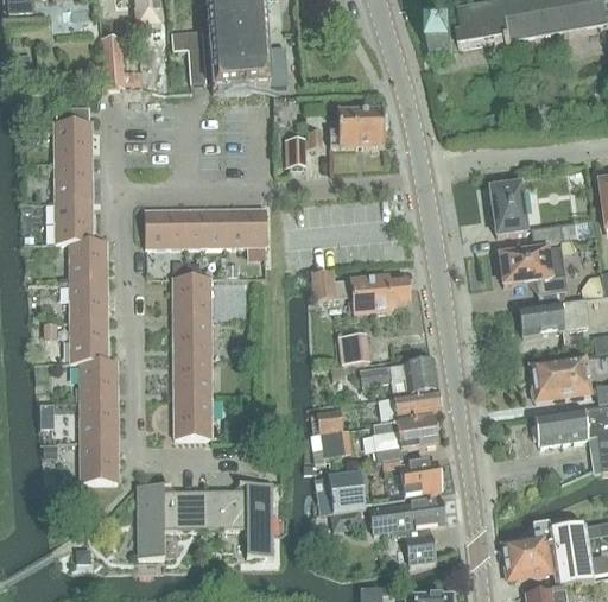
[(7,0),(8,13),(32,12),(31,0),(7,0)]
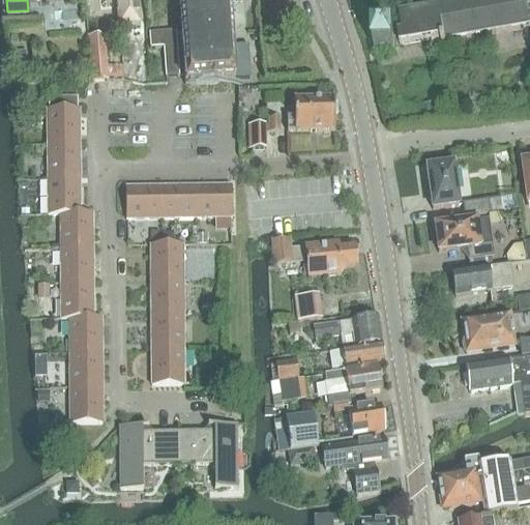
[(116,0),(117,6),(118,22),(140,21),(138,0),(116,0)]
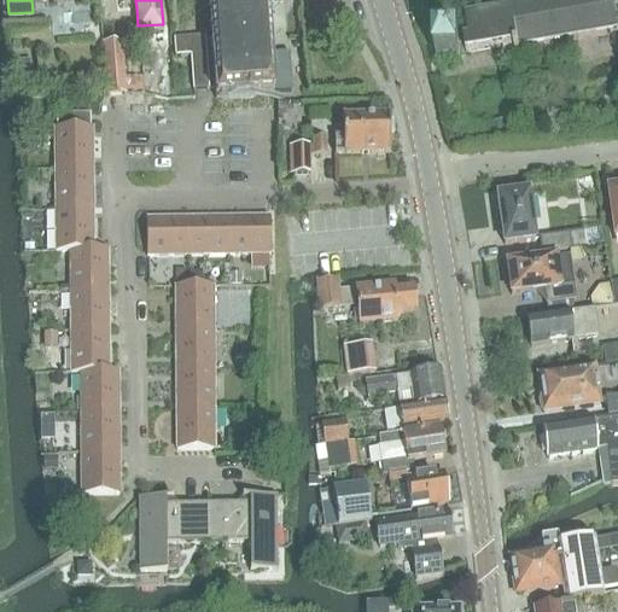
[(208,0),(215,93),(292,88),(289,48),(270,50),(266,0),(208,0)]
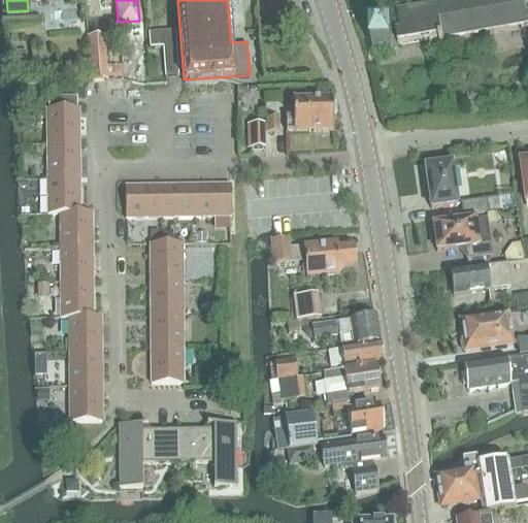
[(396,28),(399,41),(439,34),(440,39),(443,38),(442,33),(527,18),(524,0),(438,0),(397,7),(401,27),(396,28)]
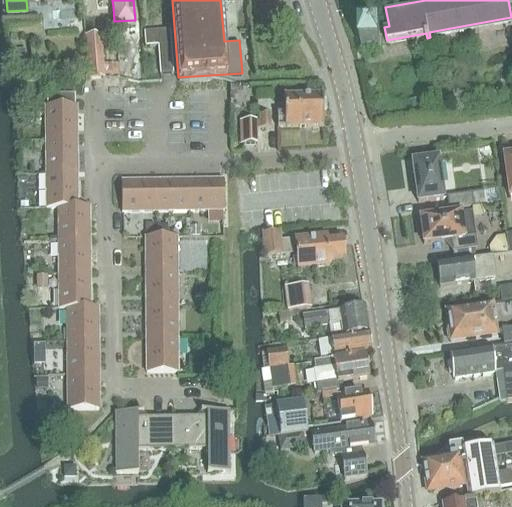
[(145,43),(157,42),(160,71),(173,70),(170,26),(144,28),(145,43)]
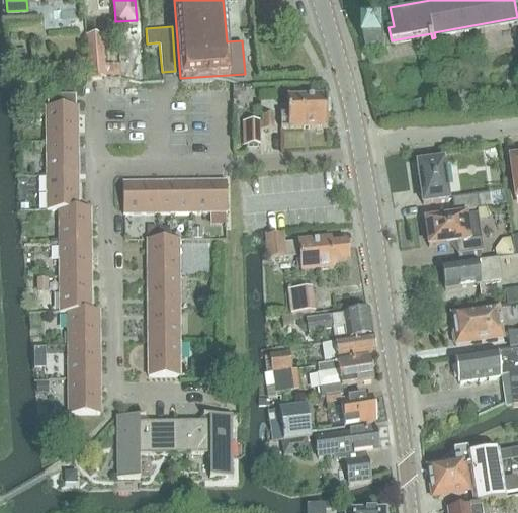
[(384,28),(366,29),(367,48),(385,47),(384,28)]
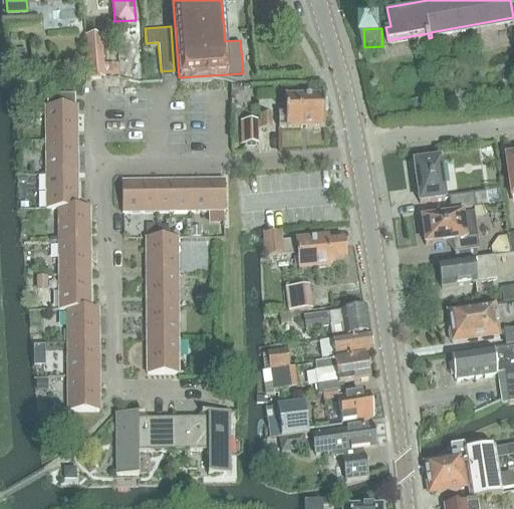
[(101,29),(85,30),(88,75),(104,74),(101,29)]
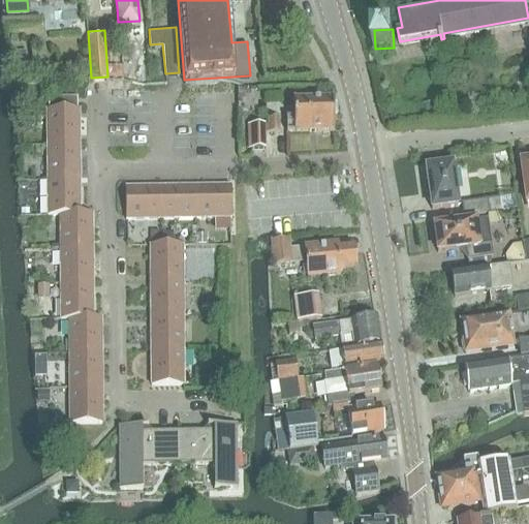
[(236,85),(238,104),(255,102),(252,83),(236,85)]
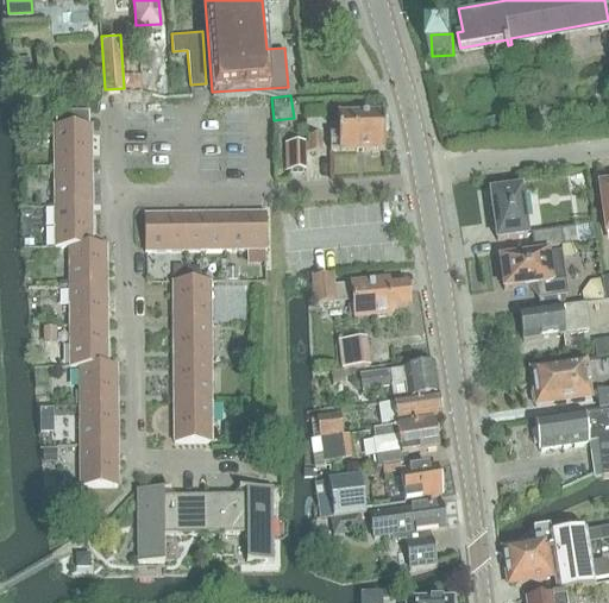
[(330,131),(330,148),(384,145),(384,130),(388,129),(388,113),(383,113),(383,108),(338,110),(338,131),(330,131)]
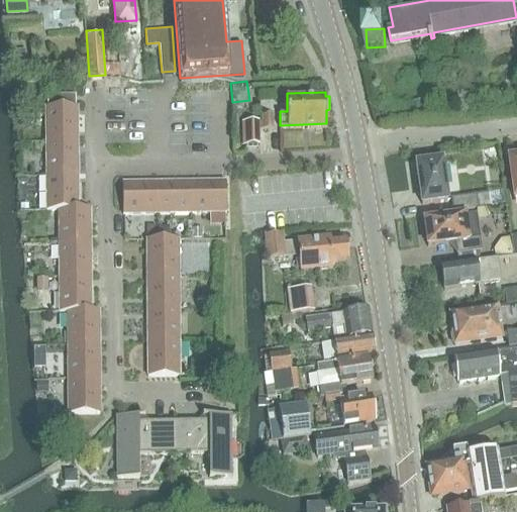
[(77,103),(45,103),(45,137),(77,137),(77,103)]
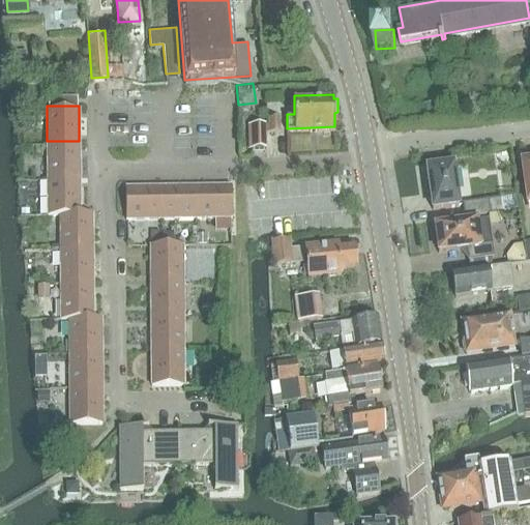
[(268,114),(268,121),(265,121),(265,129),(281,128),(281,114),(268,114)]
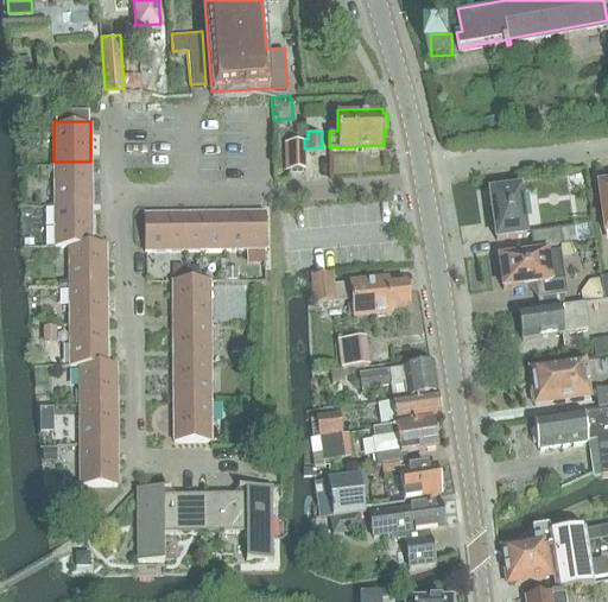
[(304,139),(289,139),(290,166),(304,165),(304,149),(304,139)]
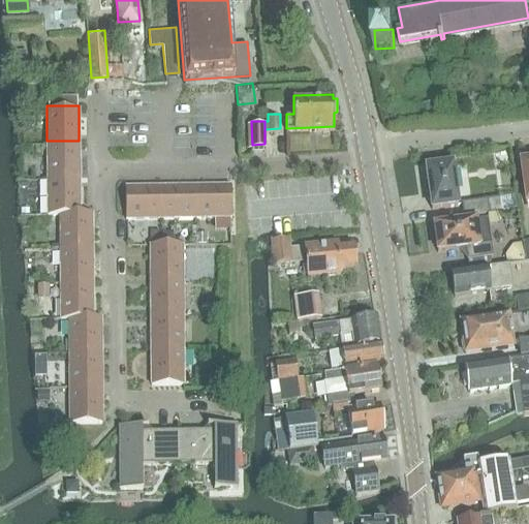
[(47,141),(48,175),(80,175),(79,141),(47,141)]
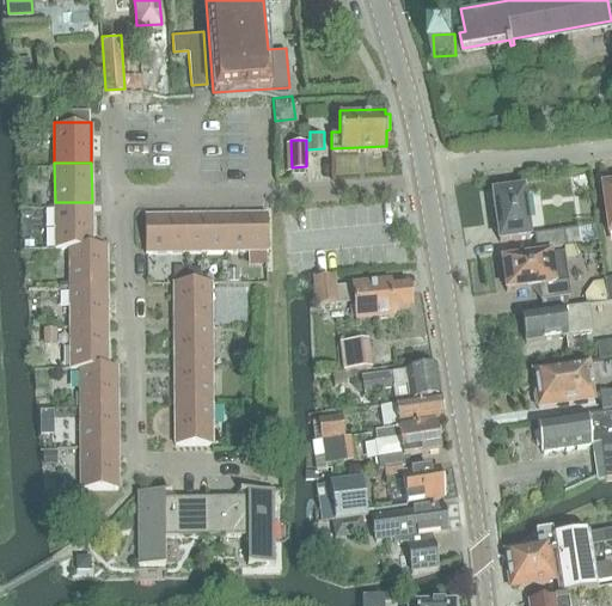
[(611,181),(601,183),(609,231),(611,230),(611,181)]
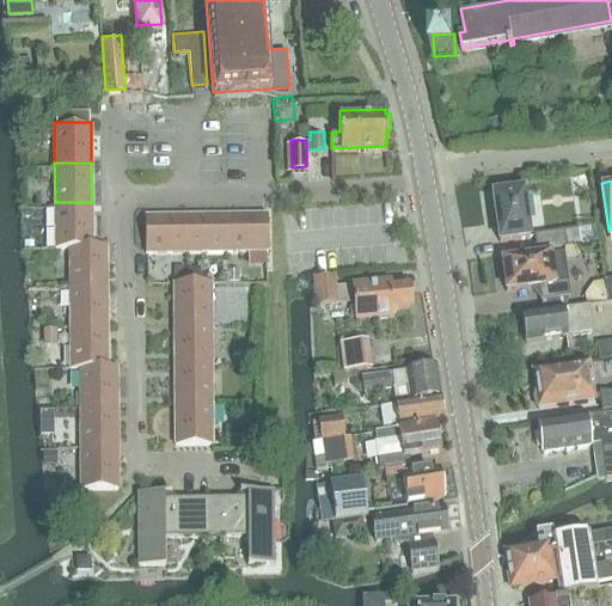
[(493,189),(499,238),(528,233),(522,185),(493,189)]
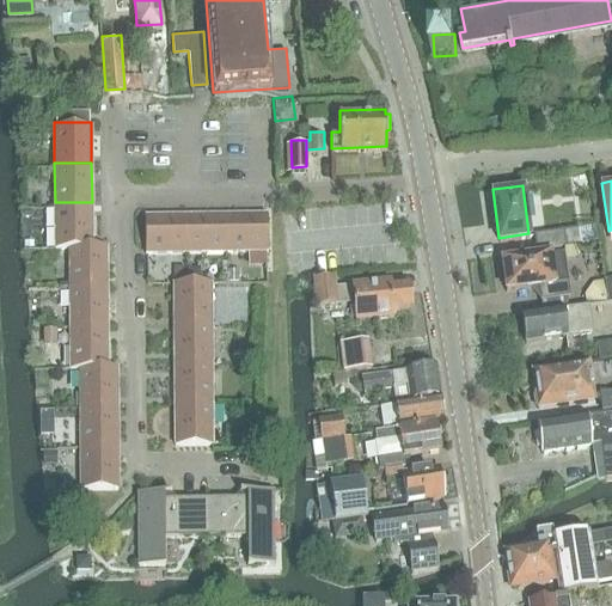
[(55,244),(69,244),(69,243),(92,243),(92,202),(55,202),(55,244)]
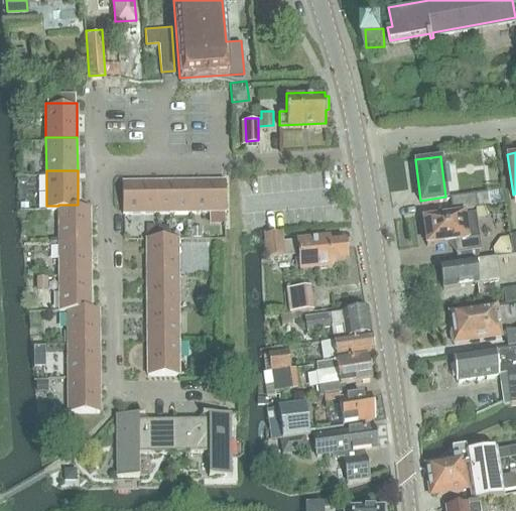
[(190,177),(156,178),(157,210),(191,209),(190,177)]
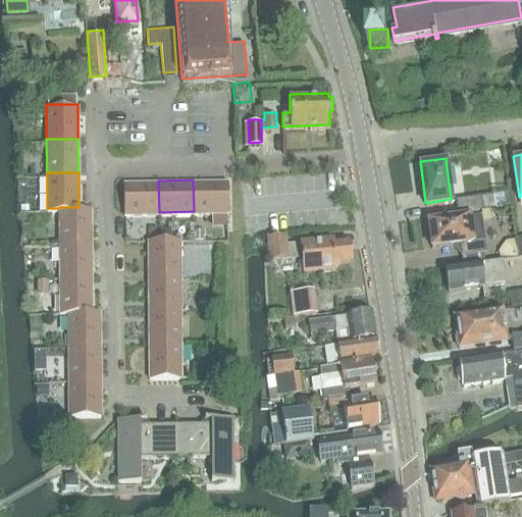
[(227,179),(193,179),(194,211),(228,211),(227,179)]
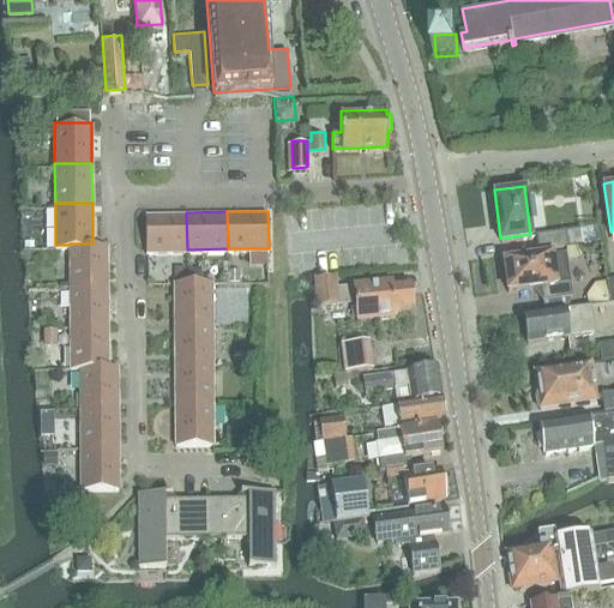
[(187,250),(186,212),(145,212),(146,251),(187,250)]
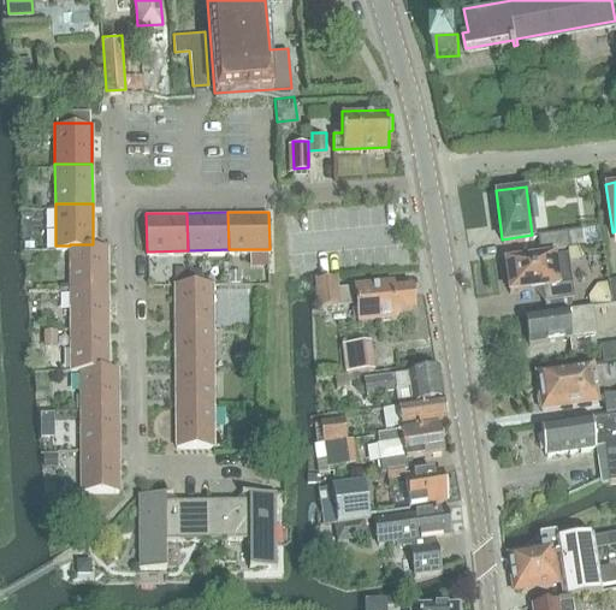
[(584,225),(537,232),(539,249),(586,242),(584,225)]
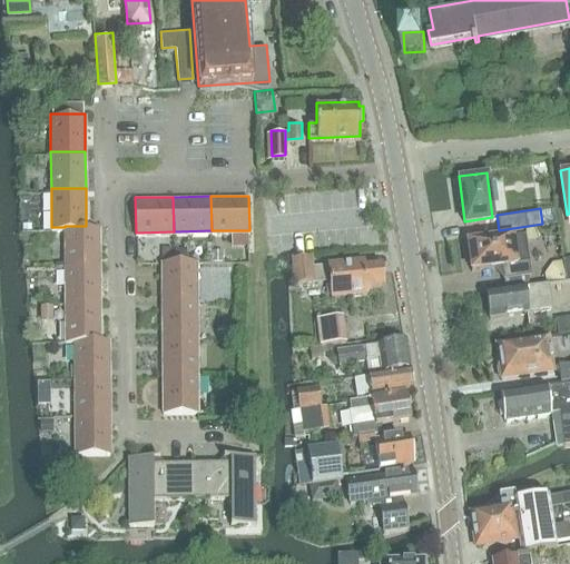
[(65,226),(65,227),(65,264),(99,263),(99,226),(86,226),(65,226)]
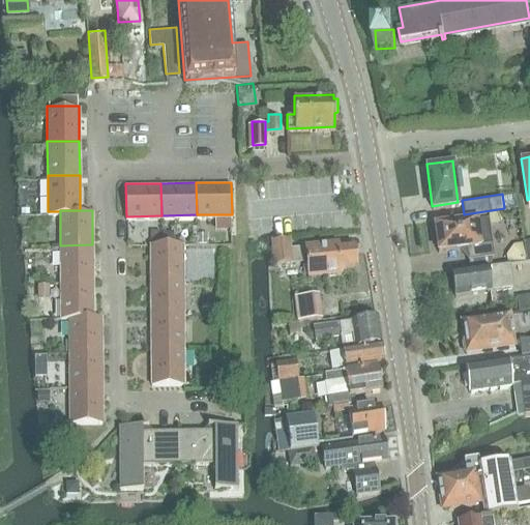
[(435,223),(438,249),(466,244),(468,257),(494,253),(488,214),(435,223)]
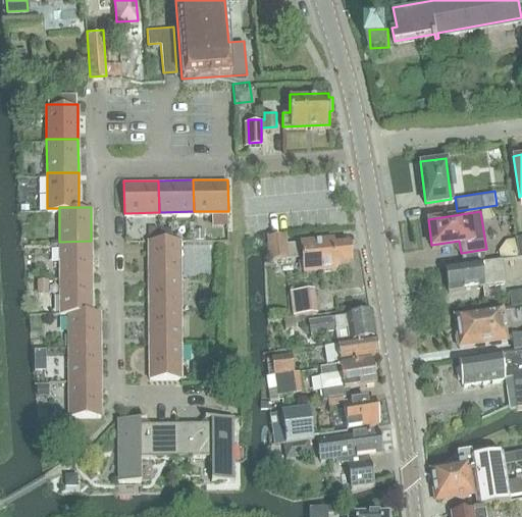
[(302,253),(303,270),(335,267),(335,261),(351,259),(349,241),(333,243),(332,237),(300,240),(300,241),(285,242),(284,231),(267,234),(269,258),(288,256),(288,254),(302,253)]
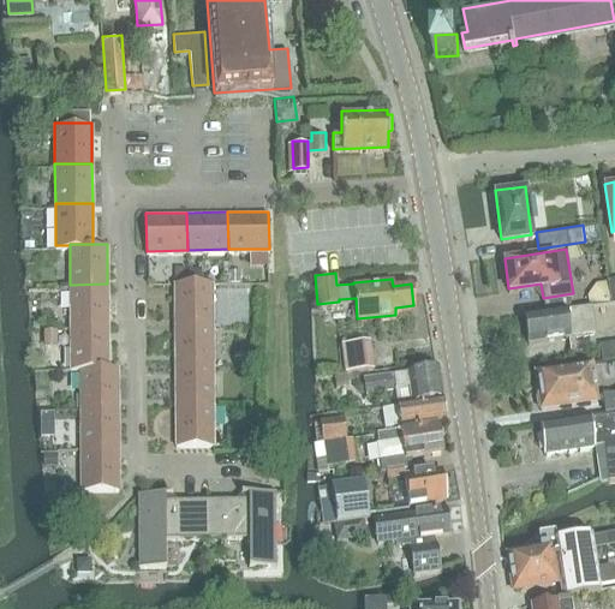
[(172,280),(173,321),(210,321),(209,280),(172,280)]
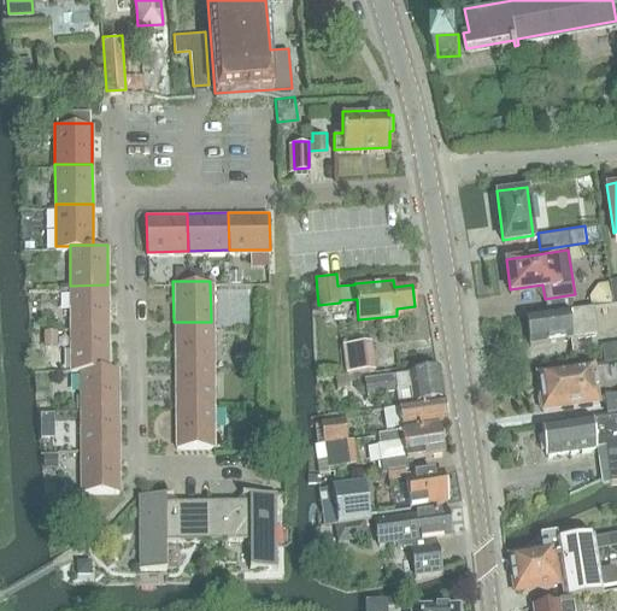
[(70,286),(70,325),(109,325),(107,285),(70,286)]
